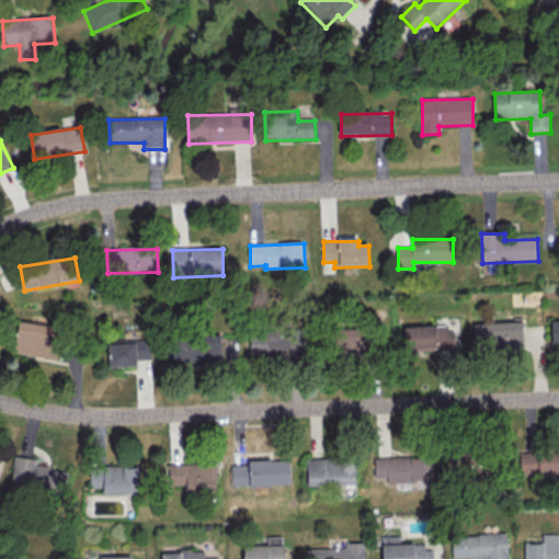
[(60,360),(64,327),(20,322),(15,355),(60,360)]
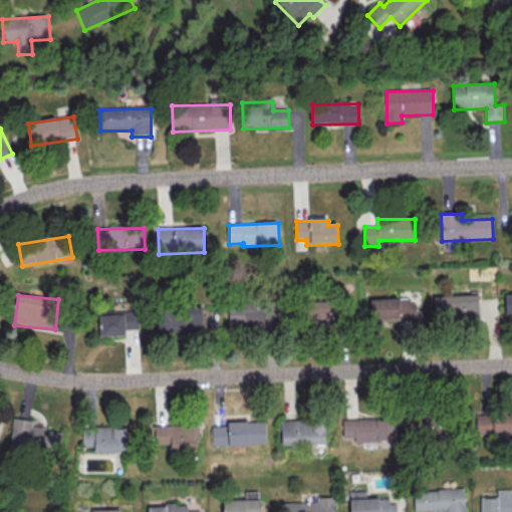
[(480,320),(479,296),(435,298),(436,322),(480,320)]
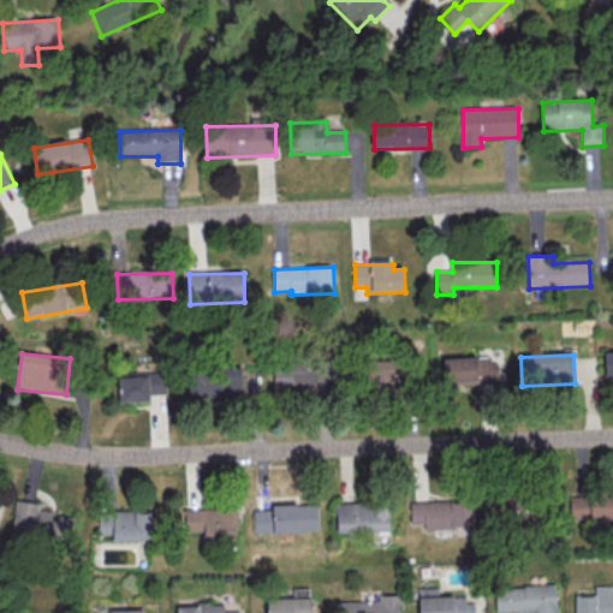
[(367,361),(372,392),(404,386),(399,356),(367,361)]
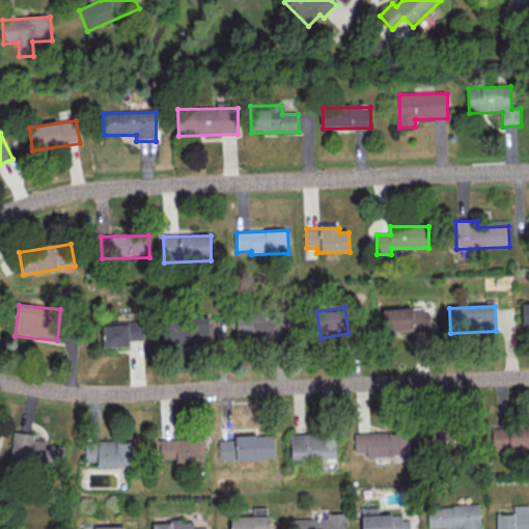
[(432,315),(423,315),(423,309),(384,311),(385,334),(432,332),(432,315)]
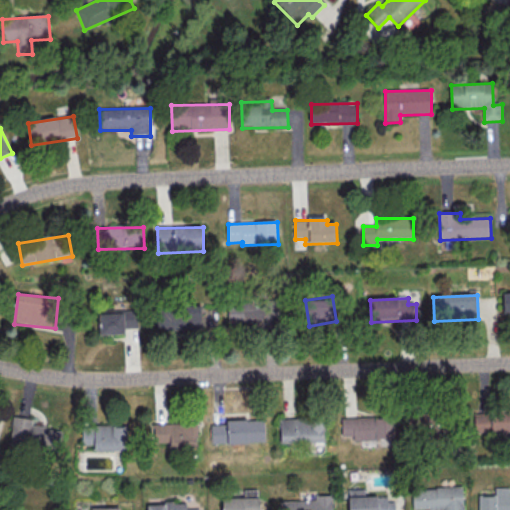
[(272,328),(271,303),(229,304),(230,329),(272,328)]
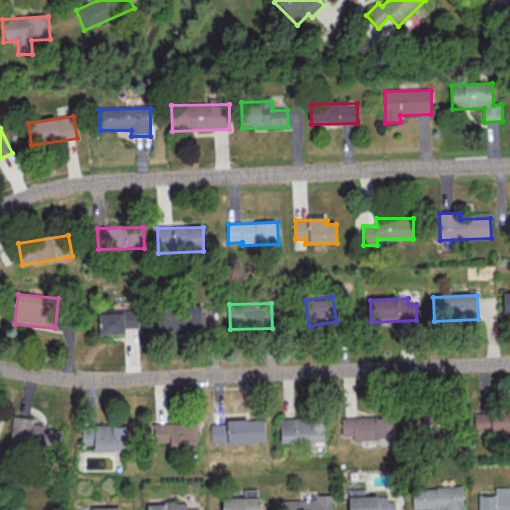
[(201,308),(158,308),(157,331),(201,332),(201,308)]
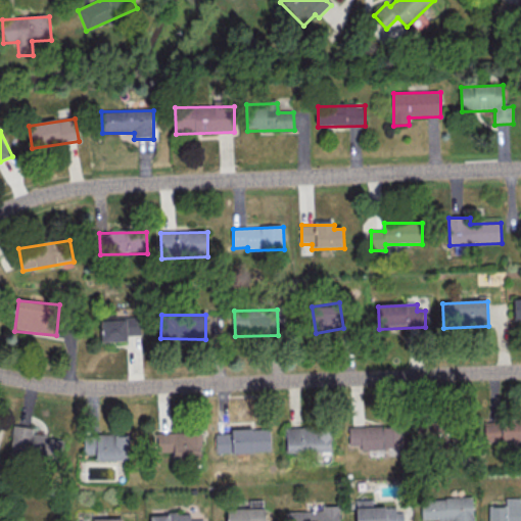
[(102,321),(102,343),(129,342),(129,336),(145,335),(144,320),(102,321)]
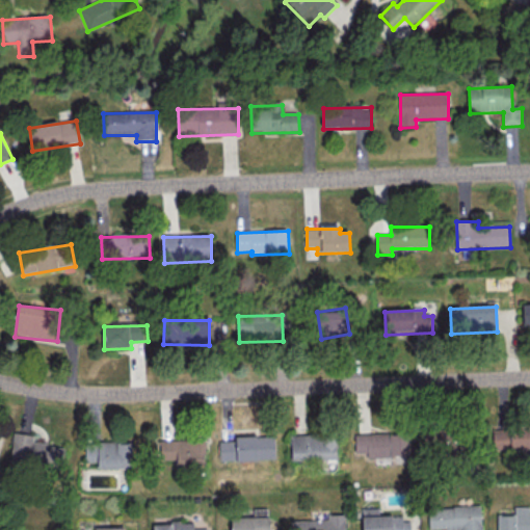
[(529,428),(509,428),(509,430),(494,431),(494,450),(510,450),(529,449),(529,428)]
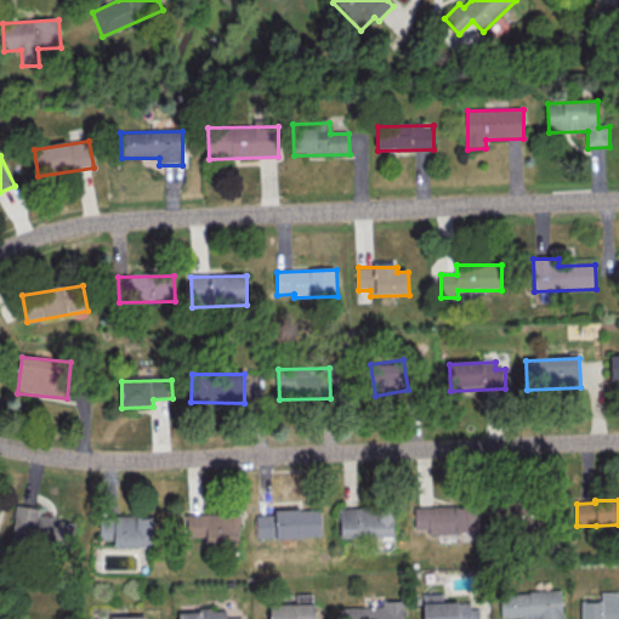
[(75,523),(40,518),(41,510),(17,506),(12,544),(72,551),(75,523)]
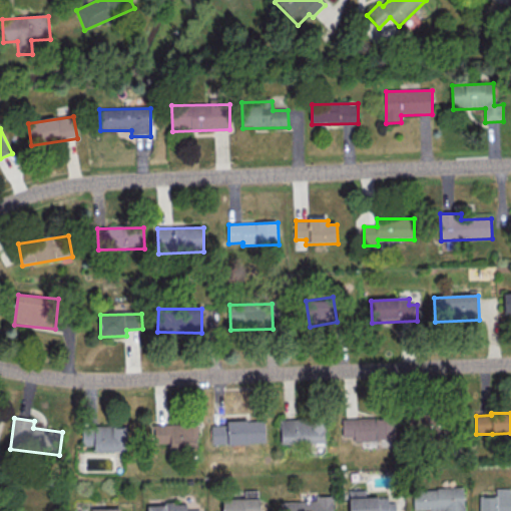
[(343,420),(344,439),(355,438),(355,443),(395,443),(395,419),(343,420)]
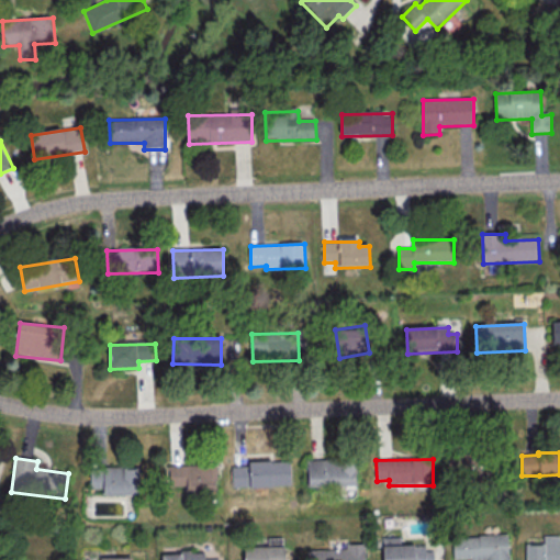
[(292,486),(291,462),(233,465),(234,489),(292,486)]
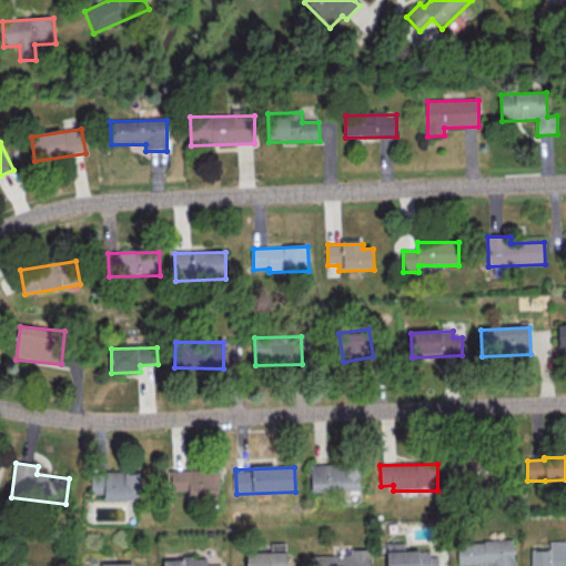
[(313,493),(361,492),(361,467),(312,468),(313,493)]
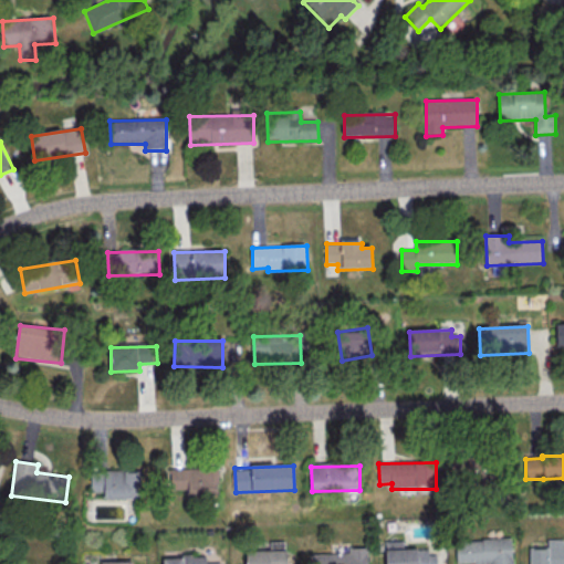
[(219,494),(219,469),(171,470),(171,494),(219,494)]
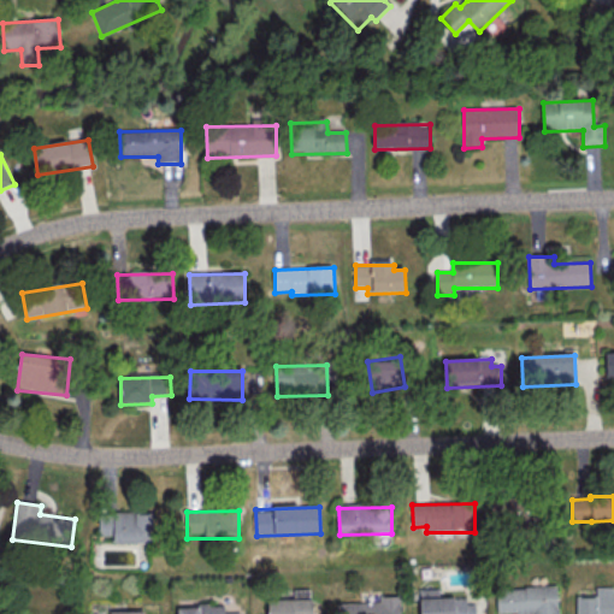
[(114,543),(154,544),(154,515),(101,514),(100,537),(114,537),(114,543)]
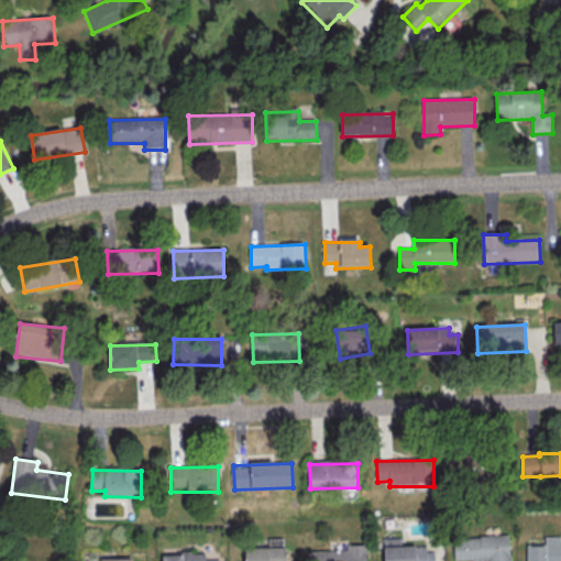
[(510,560),(510,538),(454,539),(455,560),(510,560)]
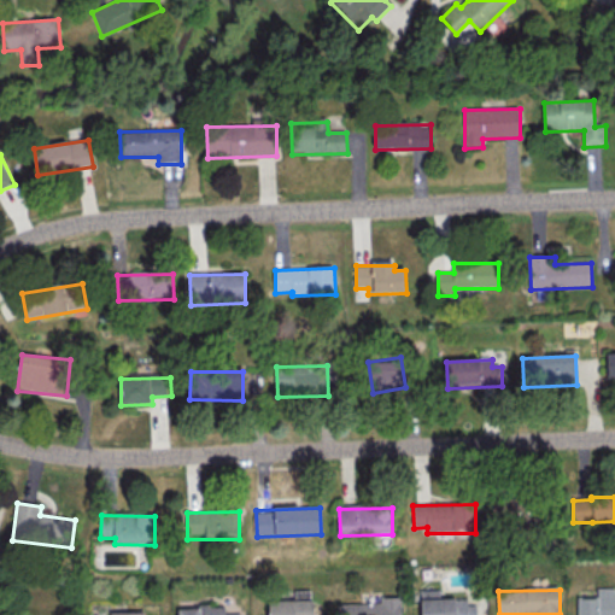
[(614,598),(614,590),(598,590),(597,599),(579,599),(578,614),(614,614),(614,598)]
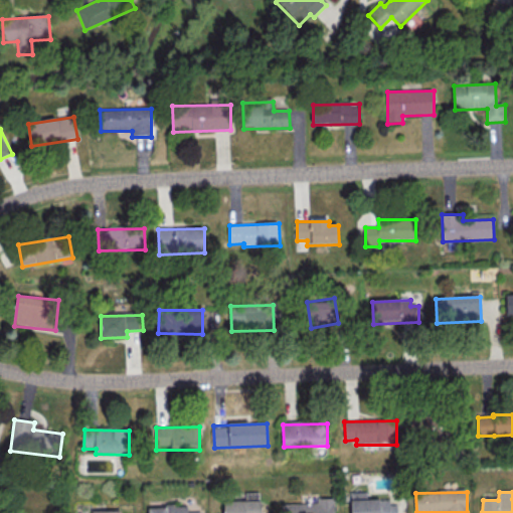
[(368,493),(351,494),(351,512),(397,512),(397,506),(390,506),(390,500),(368,501),(368,493)]
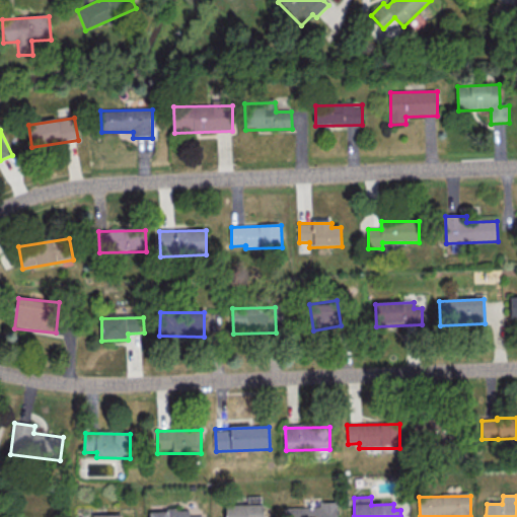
[(320,508),(285,509),(285,516),(338,516),(338,503),(320,504),(320,508)]
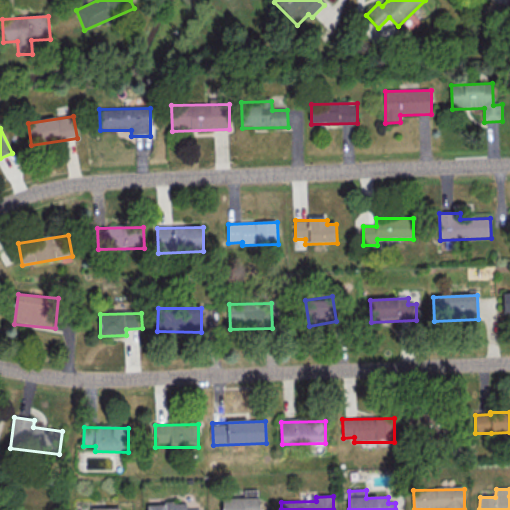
[(223,500),(223,509),(261,509),(262,499),(223,500)]
